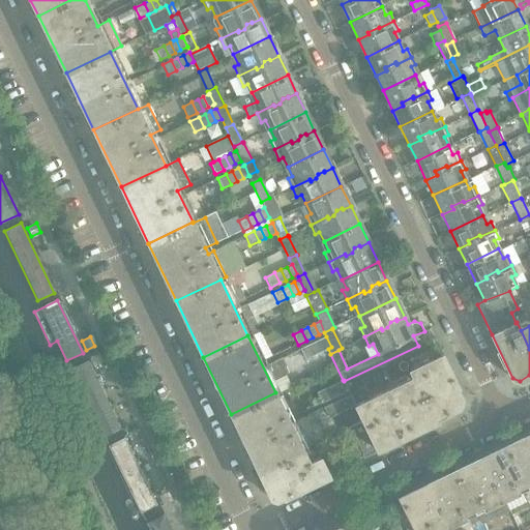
[(331,347),(326,336),(321,340),(326,350),(328,349),(331,347)]
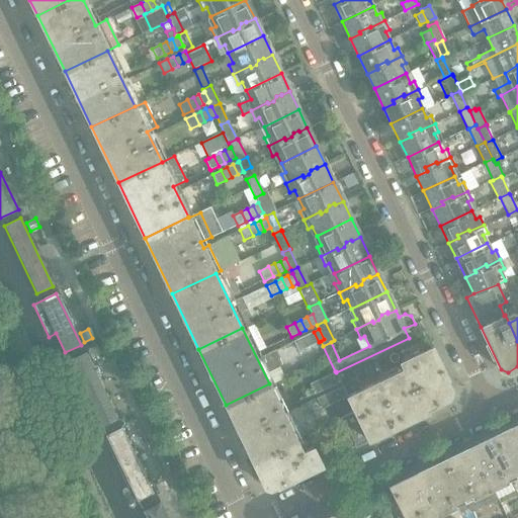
[(319,342),(314,332),(308,335),(313,345),(319,342)]
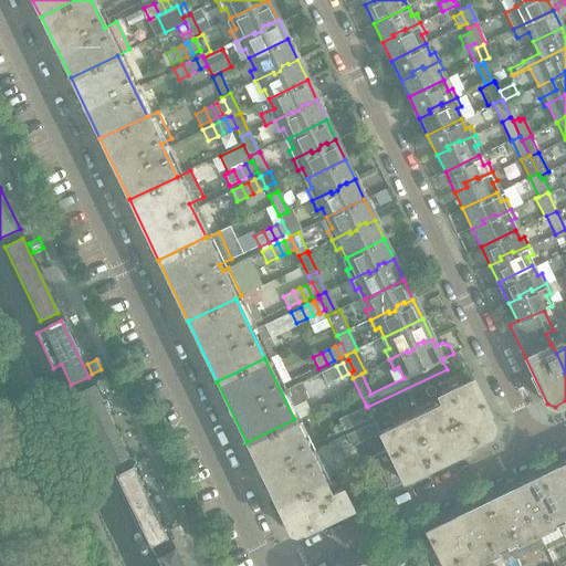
[(342,377),(336,366),(329,368),(335,380),(342,377)]
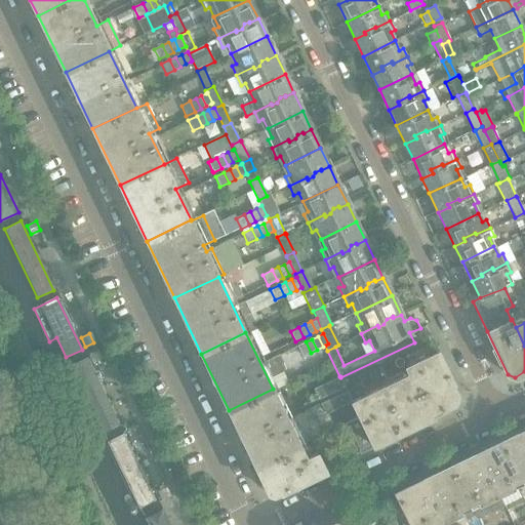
[(311,353),(306,341),(297,347),(303,357),(311,353)]
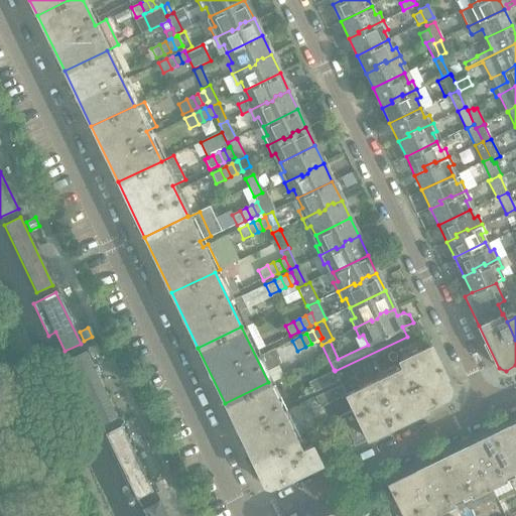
[(96,344),(87,349),(91,357),(100,352),(96,344)]
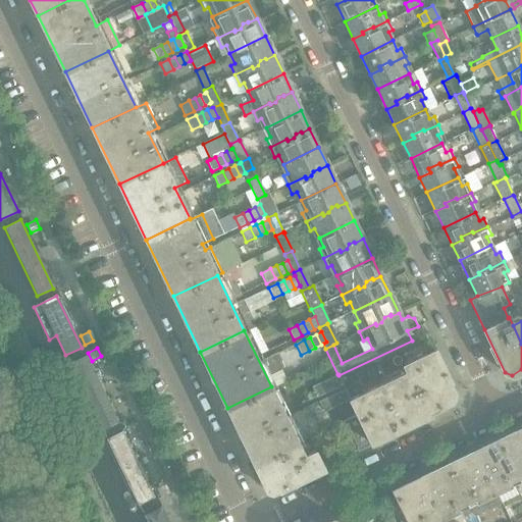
[(450,381),(434,350),(414,359),(418,367),(410,371),(407,366),(406,367),(427,412),(451,401),(454,393),(448,381),(450,381)]
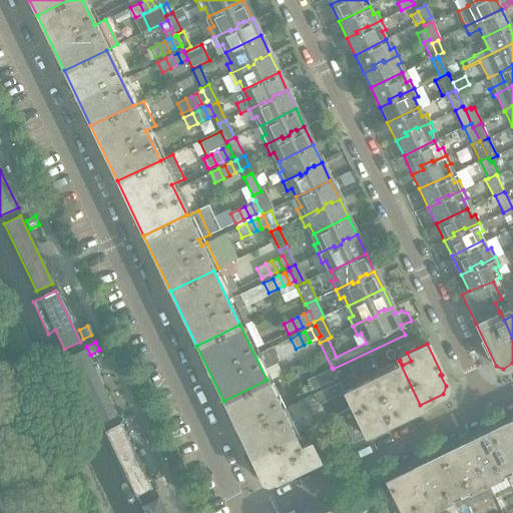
[(101,424),(116,417),(83,348),(68,356),(101,424)]
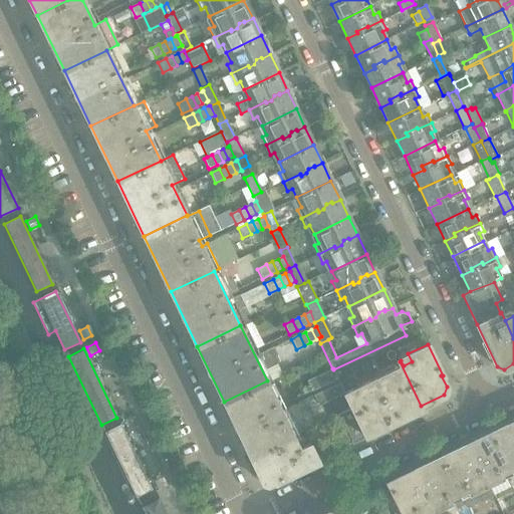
[(423,409),(421,406),(400,361),(398,362),(400,366),(392,371),(394,375),(378,382),(376,378),(370,380),(372,386),(358,393),(356,388),(345,394),(344,394),(351,409),(365,436),(423,409)]
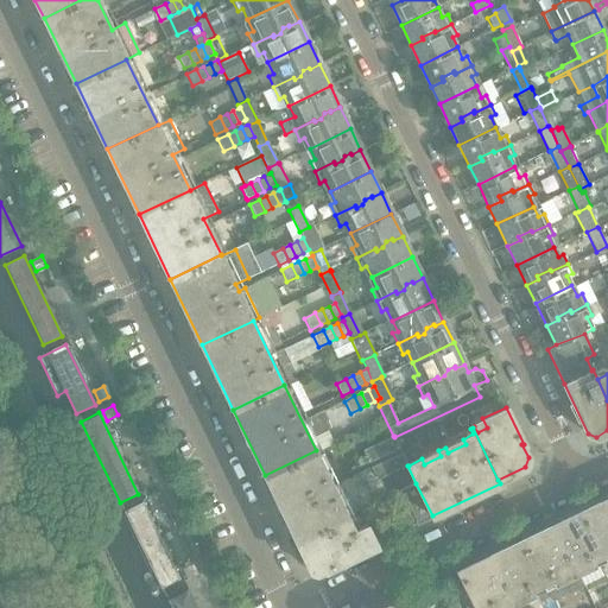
[(360,431),(348,437),(353,447),(363,441),(360,431)]
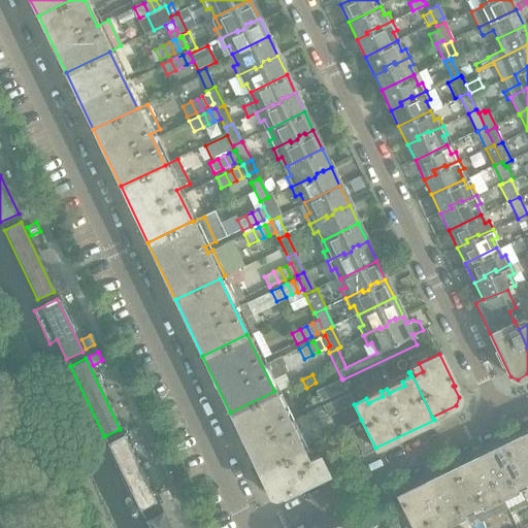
[(345,386),(342,380),(342,378),(341,378),(336,382),(341,392),(348,389),(345,386)]
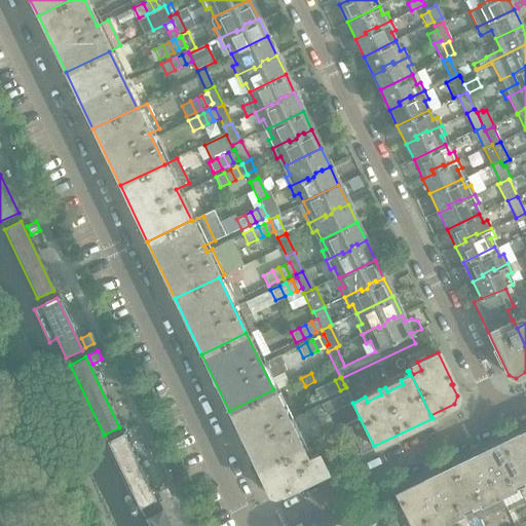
[(340,390),(335,380),(329,383),(334,393),(340,390)]
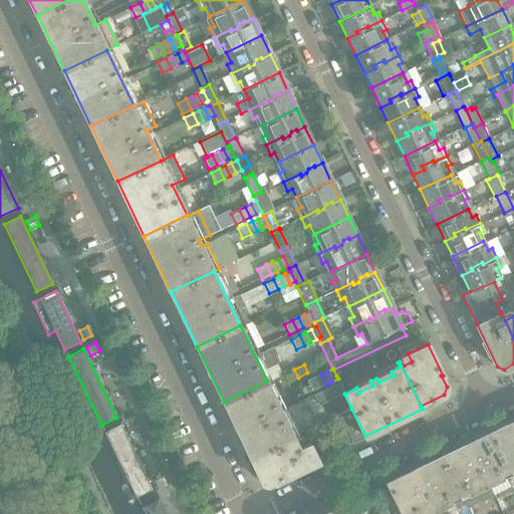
[(326,384),(321,374),(315,377),(320,388),(326,384)]
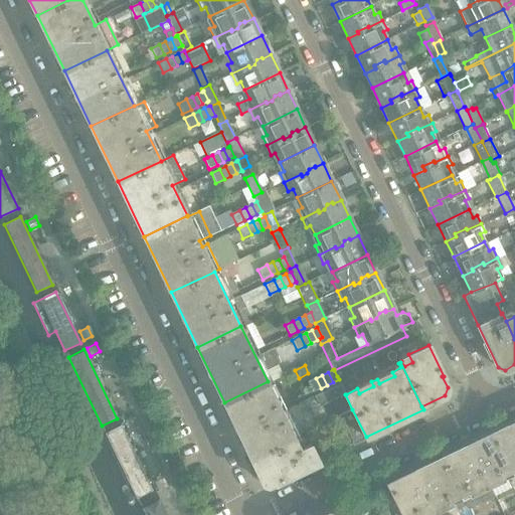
[(321,388),(316,378),(308,382),(312,392),(321,388)]
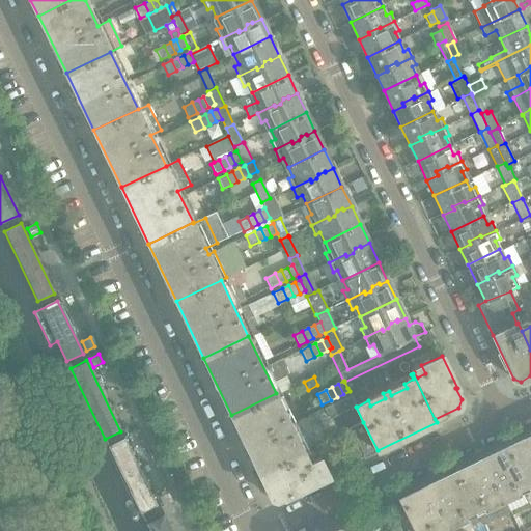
[(304,451),(276,393),(231,415),(259,473),(304,451)]
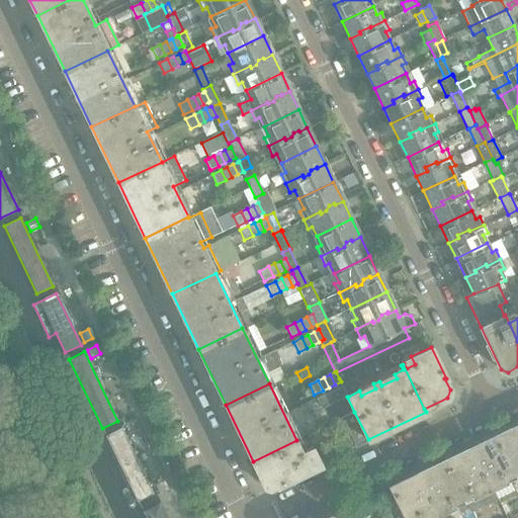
[(348,397),(343,386),(337,389),(342,400),(347,397),(348,397)]
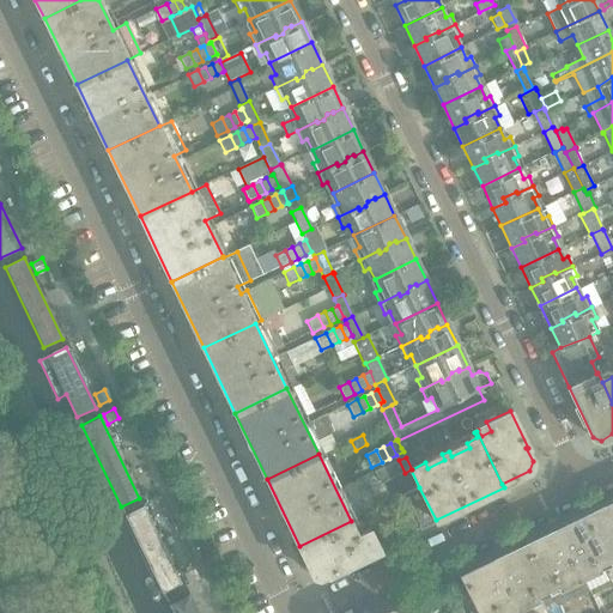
[(405,473),(399,460),(392,463),(398,475),(405,473)]
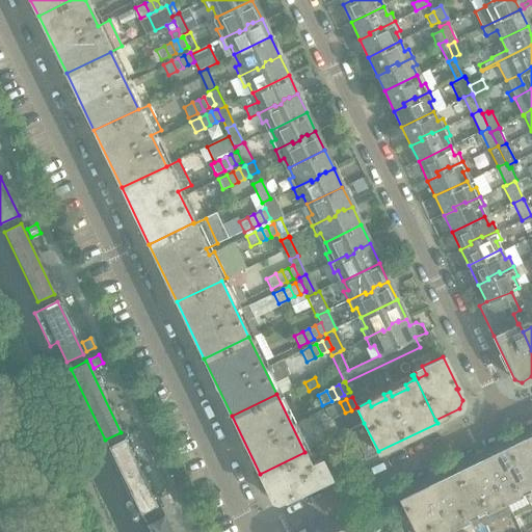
[(345,413),(340,402),(334,405),(339,416),(345,413)]
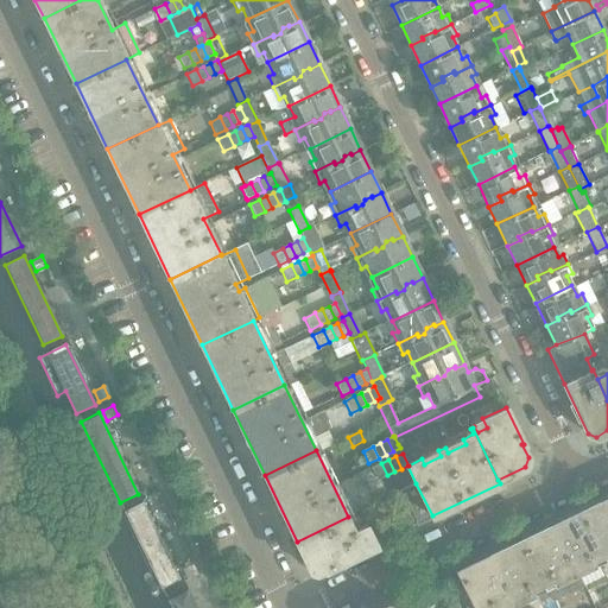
[(387,475),(381,463),(371,468),(377,481),(387,475)]
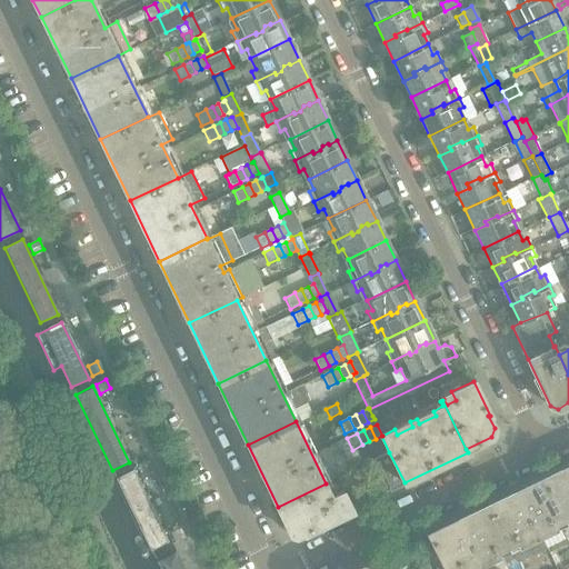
[(405,482),(389,452),(361,466),(370,483),(373,481),(380,495),(405,482)]
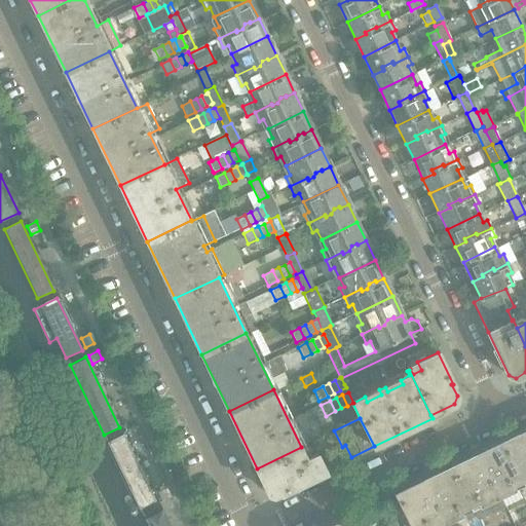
[(525,431),(506,442),(525,480),(525,431)]
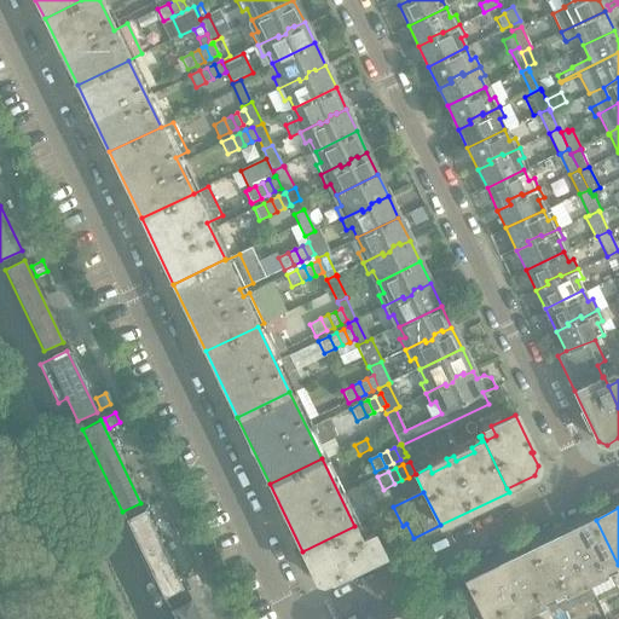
[(166,602),(185,593),(145,513),(126,521),(123,525),(161,601),(166,602)]
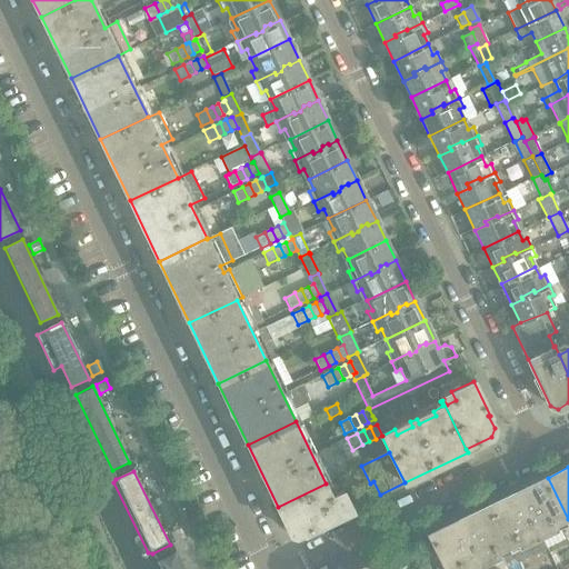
[(568,519),(548,478),(491,506),(511,547),(521,542),(523,547),(533,541),(541,556),(549,552),(542,538),(561,528),(559,523),(568,519)]
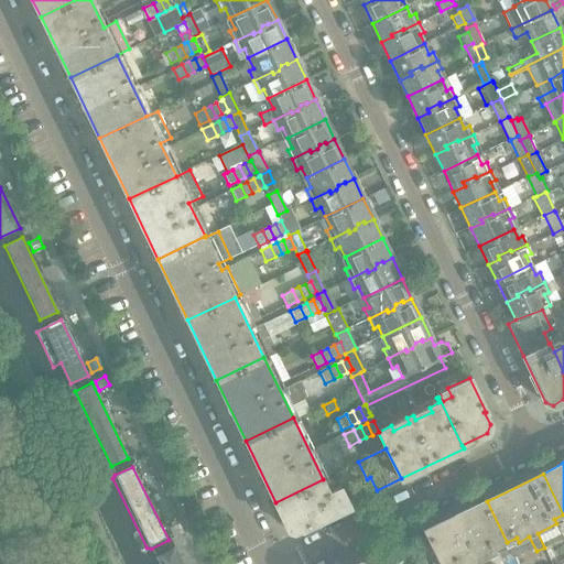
[(348,505),(339,488),(329,492),(323,479),(275,502),(286,525),(294,529),(301,525),(302,527),(348,505)]
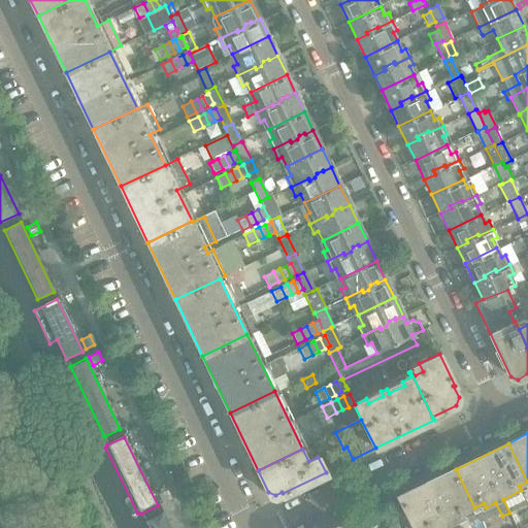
[(474,507),(456,469),(402,495),(407,505),(413,516),(418,526),(418,527),(442,527),(467,516),(465,513),(474,507)]
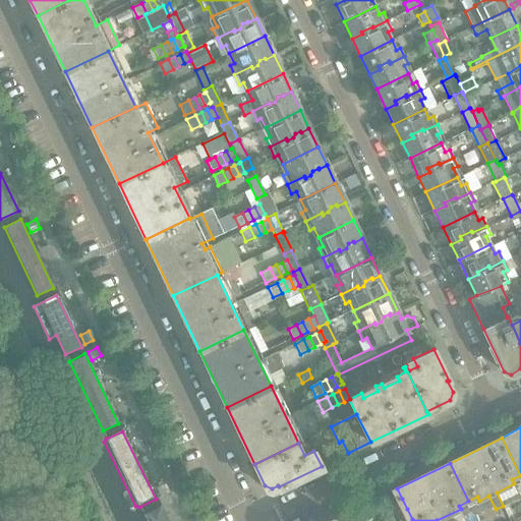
[(166,483),(156,487),(160,497),(170,491),(166,483)]
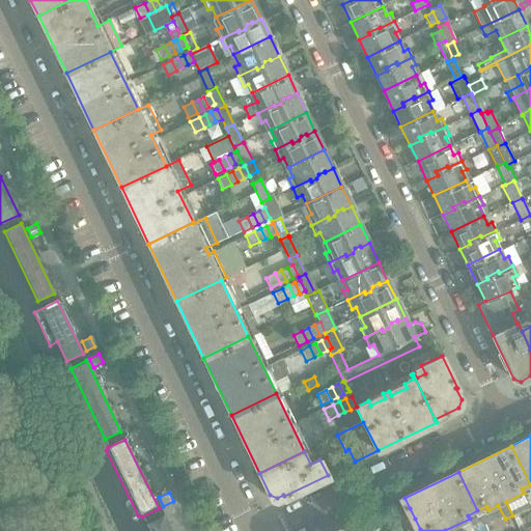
[(410,508),(404,498),(395,502),(400,512),(410,508)]
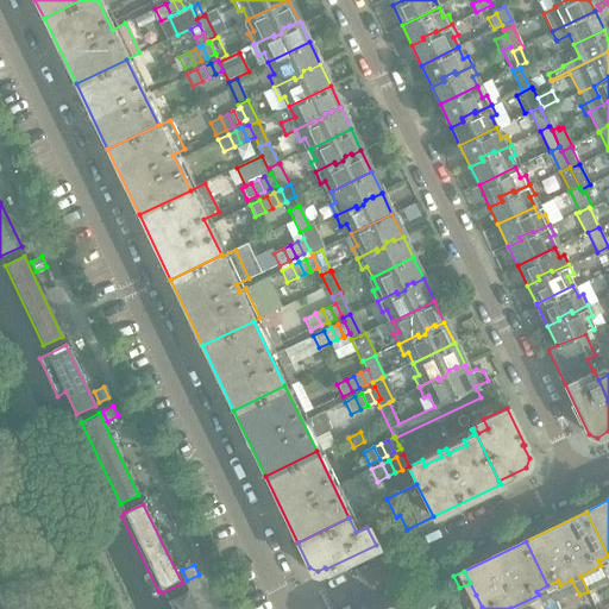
[(476,595),(470,583),(459,588),(465,600),(476,595)]
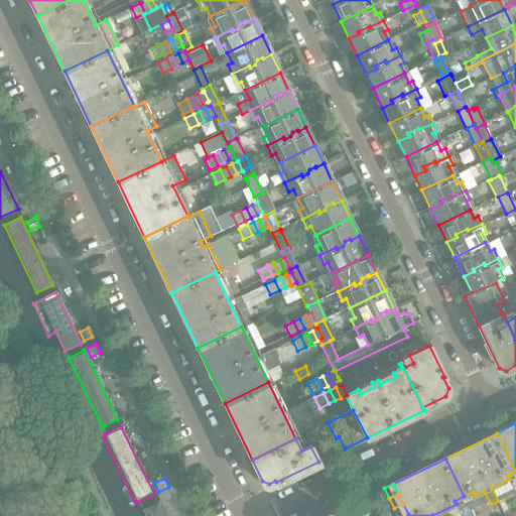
[(144,515),(164,515),(158,502),(141,510),(144,515)]
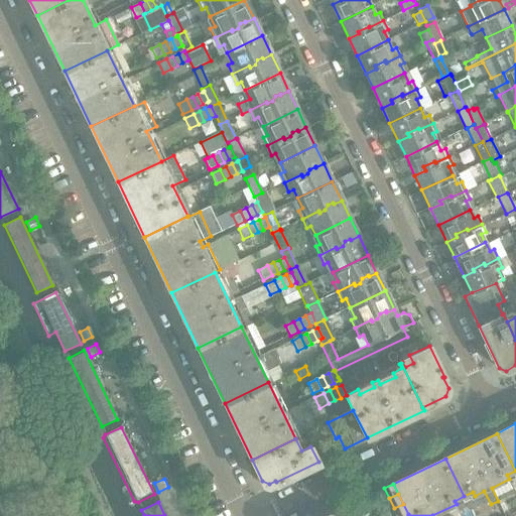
[(404,515),(408,514),(403,504),(394,508),(397,515),(404,515)]
